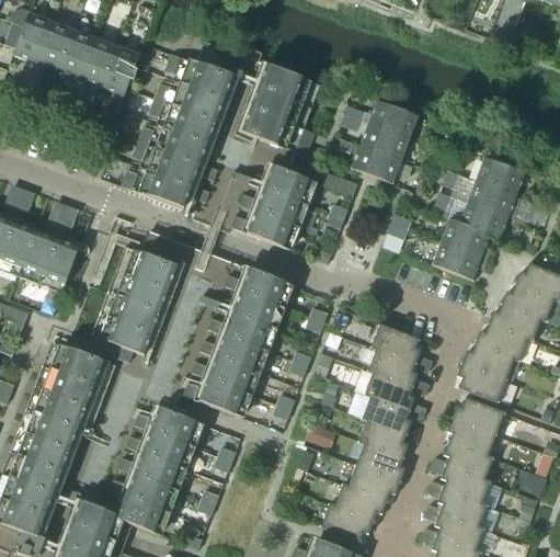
[(29,82),(52,21),(29,12),(13,53),(26,58),(19,79),(29,82)]
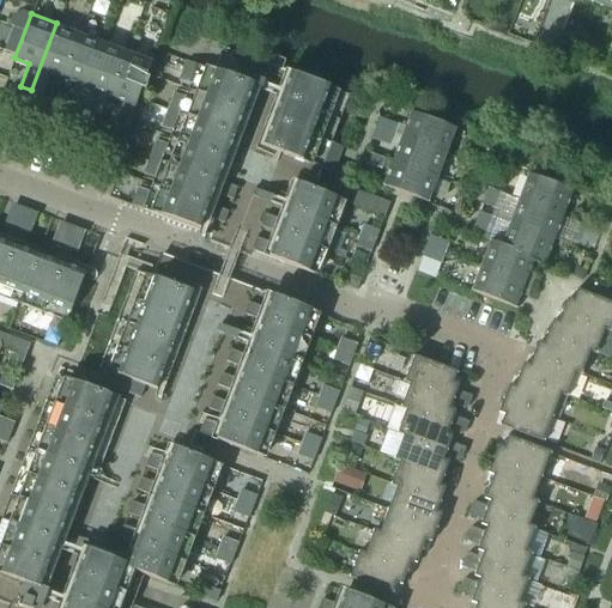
[(64,77),(80,32),(56,23),(31,90),(42,95),(52,72),(64,77)]
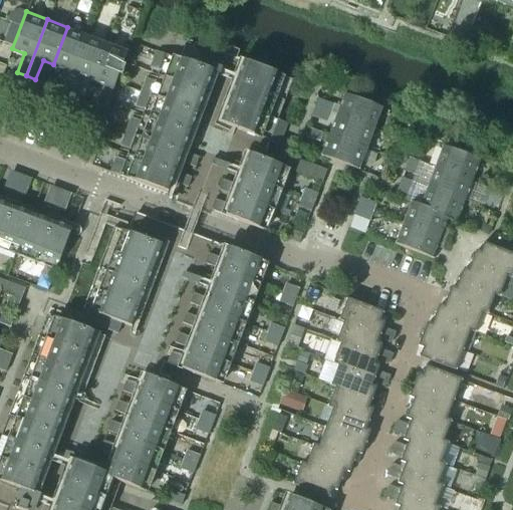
[(66,90),(87,34),(67,27),(53,64),(64,68),(56,87),(66,90)]
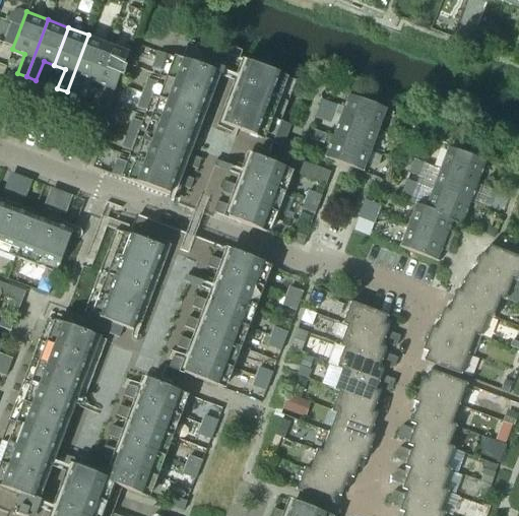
[(93,80),(108,43),(88,35),(67,91),(76,95),(83,76),(93,80)]
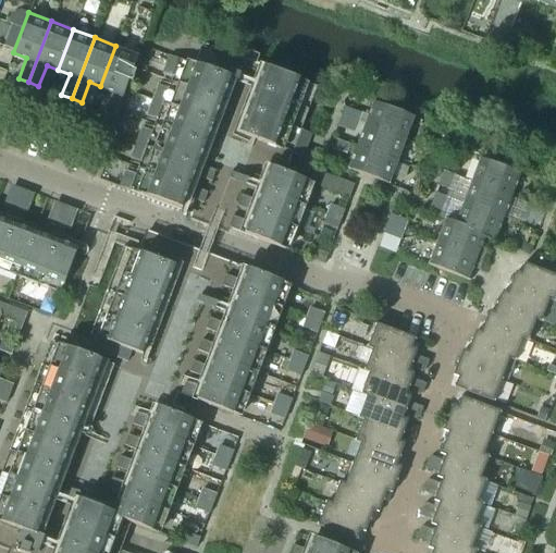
[(115,114),(138,54),(115,46),(100,86),(112,90),(104,111),(115,114)]
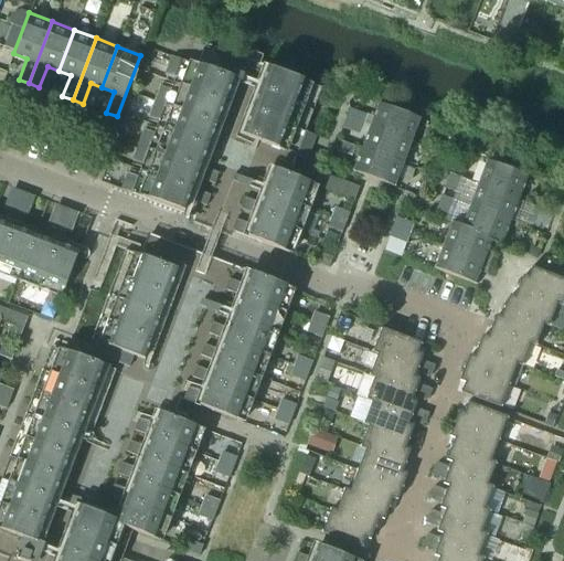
[(284,149),(310,81),(227,50),(220,72),(194,62),(187,85),(191,86),(182,108),(178,107),(145,196),(290,251),(316,182),(309,180),(289,172),(291,168),(297,154),(284,149)]
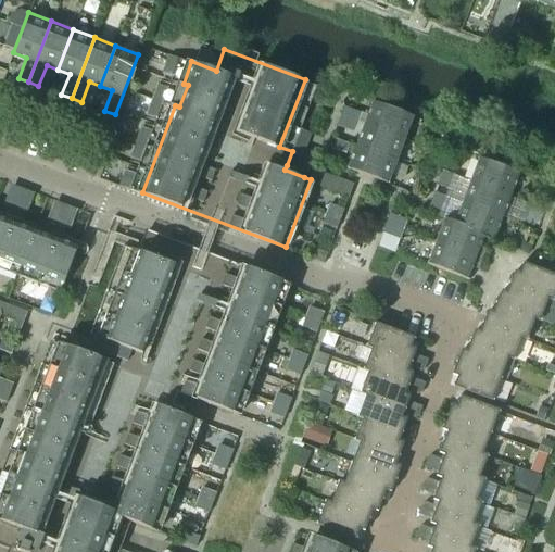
[(174,73),(179,57),(169,52),(163,69),(174,73)]
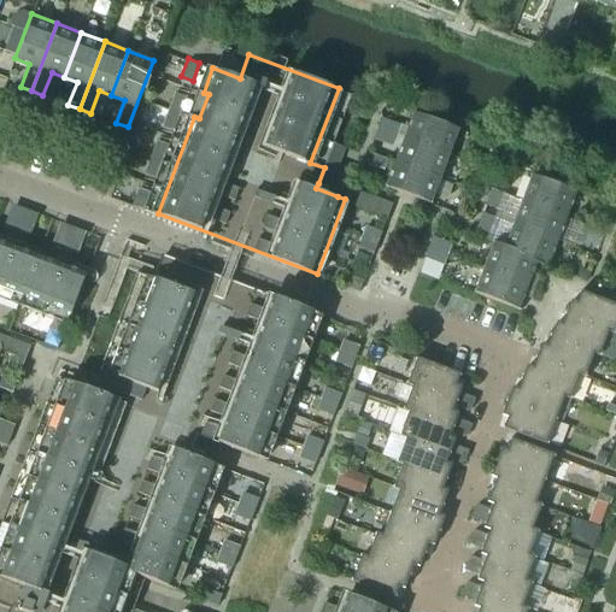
[(199,118),(209,94),(204,93),(189,88),(187,95),(183,93),(181,93),(179,92),(176,90),(163,124),(165,125),(168,125),(170,127),(172,128),(175,129),(181,112),(194,117),(199,118)]
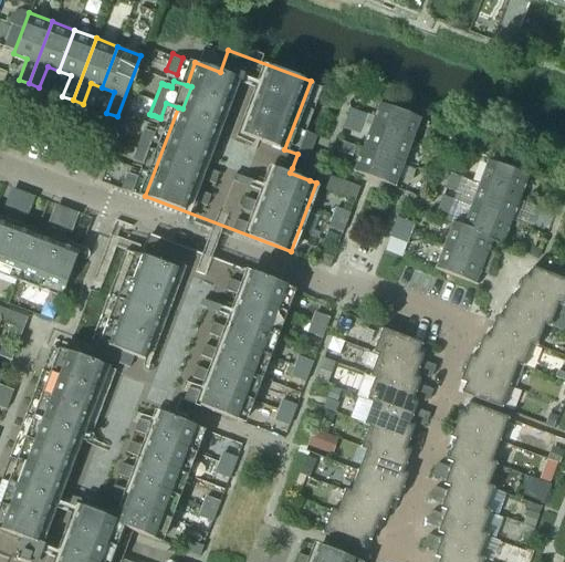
[(412,139),(420,116),(379,102),(372,124),(412,139)]
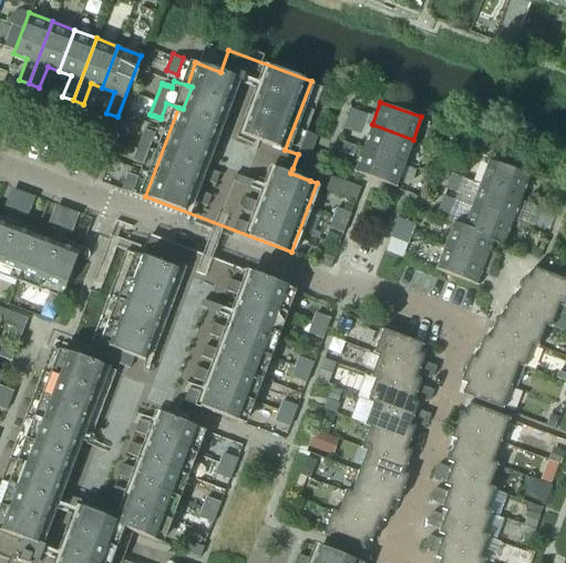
[(364,122),(368,112),(351,105),(348,115),(364,122)]
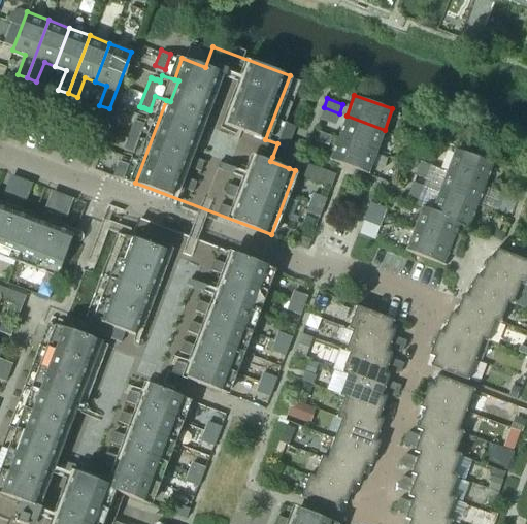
[(336,123),(339,113),(324,107),(321,117),(336,123)]
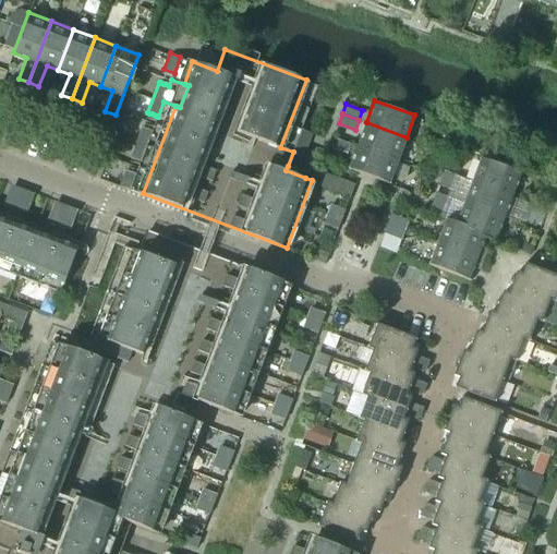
[(398,159),(407,137),(366,122),(358,144),(398,159)]
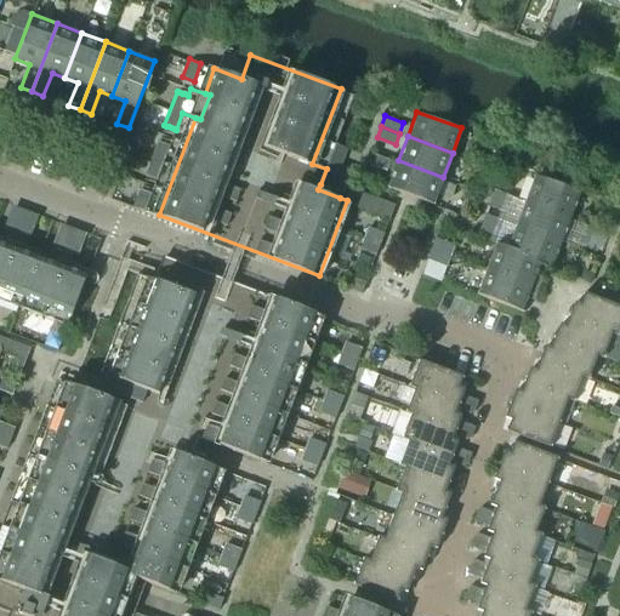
[(158,177),(170,143),(159,140),(146,174),(158,177)]
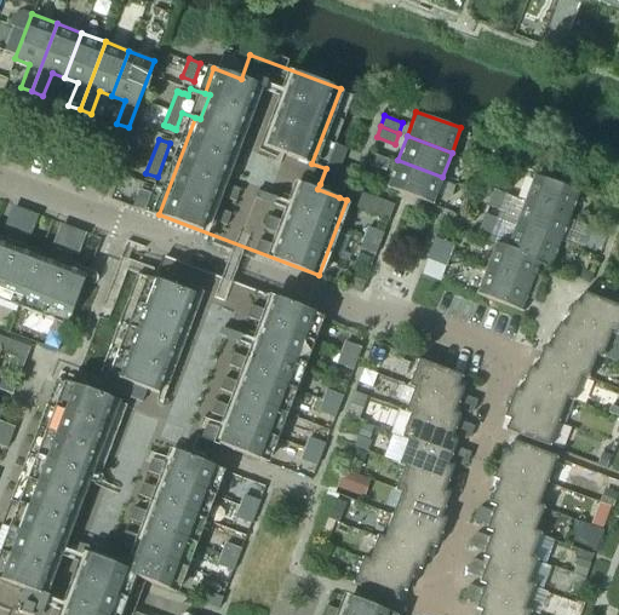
[(337,172),(347,145),(336,142),(326,168),(337,172)]
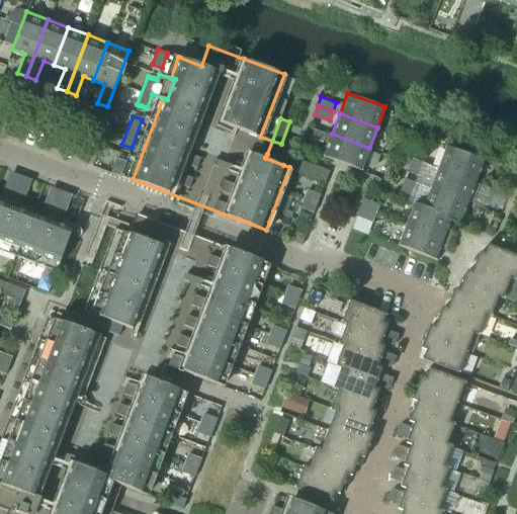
[(322,141),(325,132),(311,125),(307,135),(322,141)]
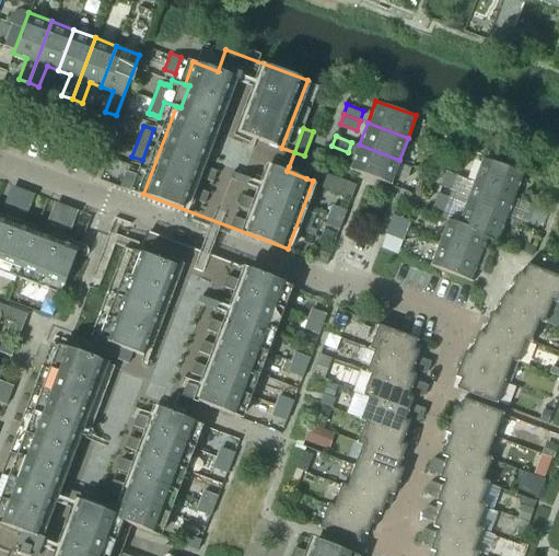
[(391,183),(399,160),(359,145),(350,168),(391,183)]
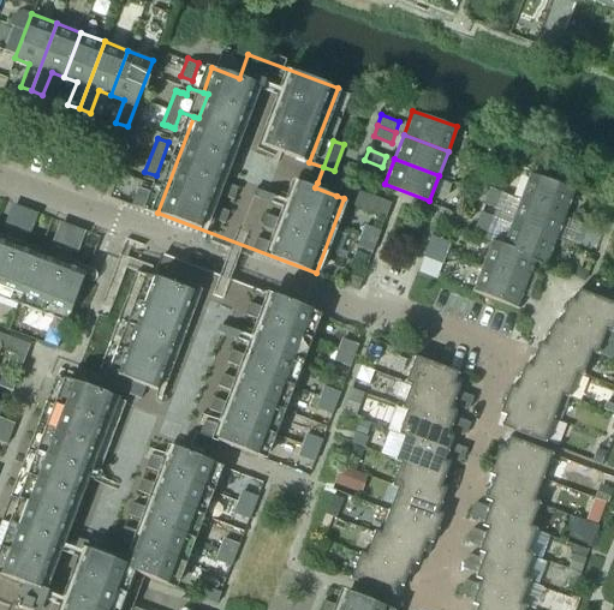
[(507,181),(512,166),(500,161),(494,177),(507,181)]
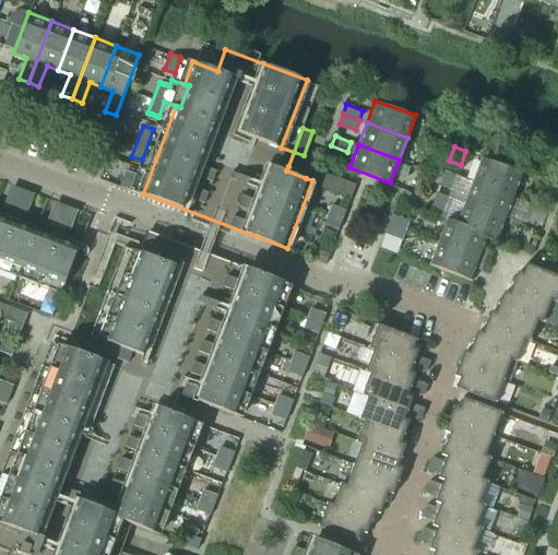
[(514,195),(523,173),(483,157),(474,179),(514,195)]
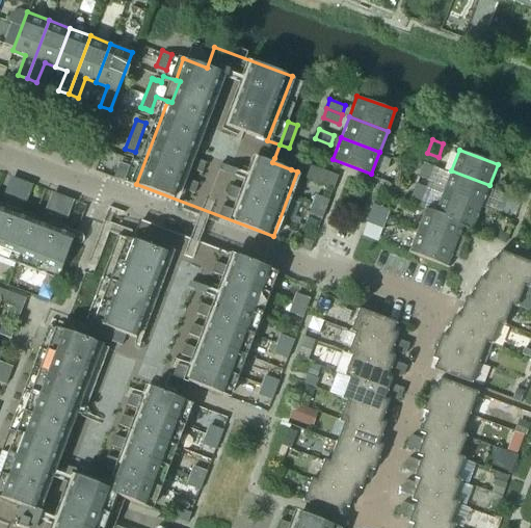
[(339,174),(295,158),(291,169),(297,172),(334,185),(339,174)]
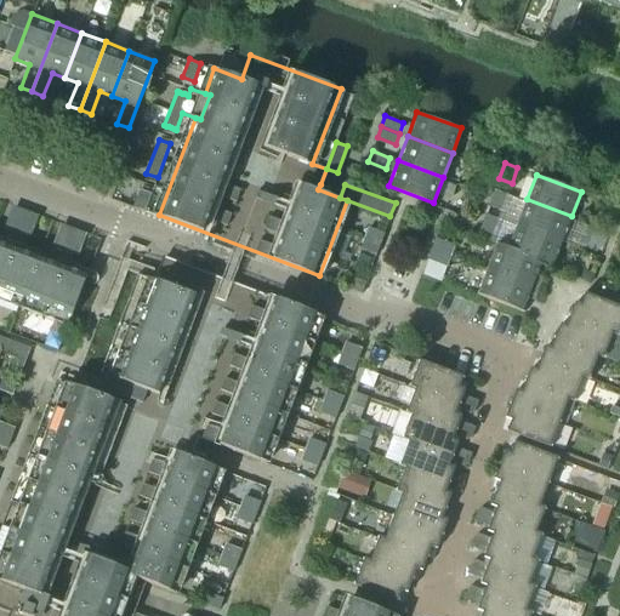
[(147,205),(152,192),(141,187),(134,205),(149,211),(151,206),(147,205)]
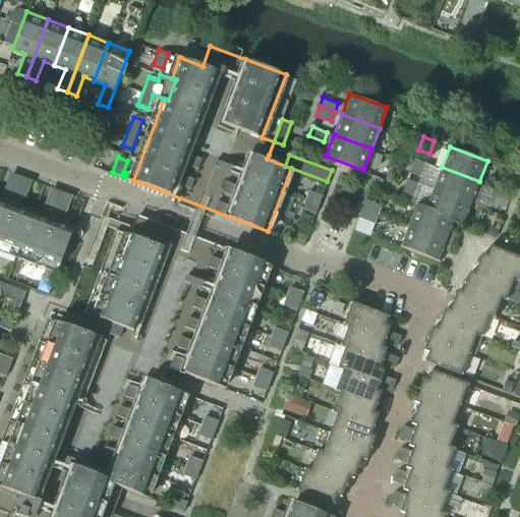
[(421,175),(426,161),(416,157),(411,171),(421,175)]
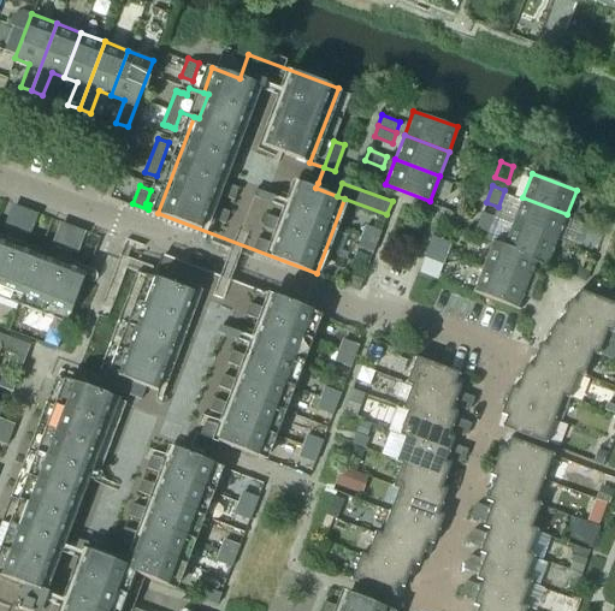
[(557,238),(567,214),(522,197),(513,221),(557,238)]
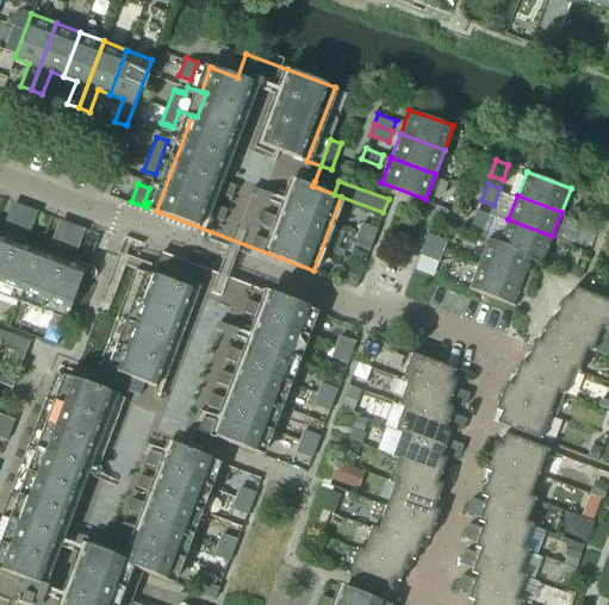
[(31,226),(38,210),(28,205),(22,223),(31,226)]
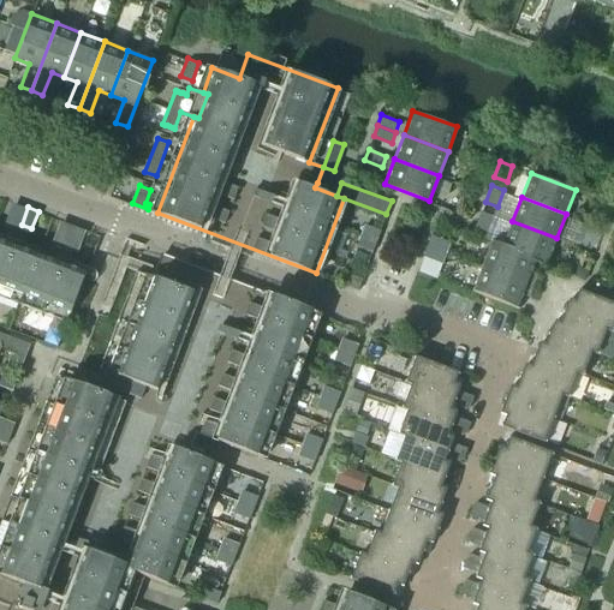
[(488,231),(494,214),(482,209),(476,226),(488,231)]
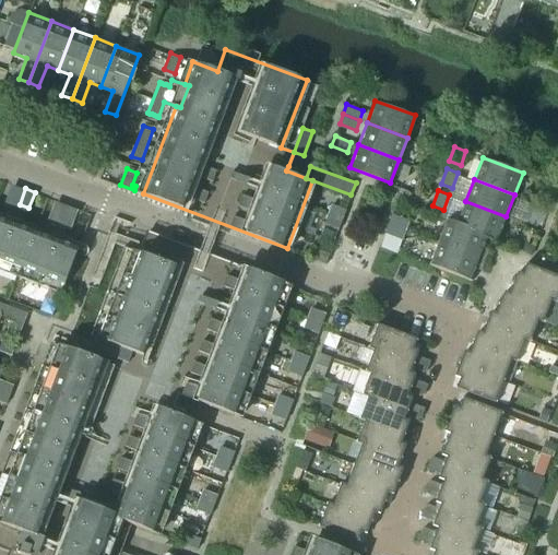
[(497,239),(506,216),(465,201),(458,222),(458,223),(487,235),(497,239)]
